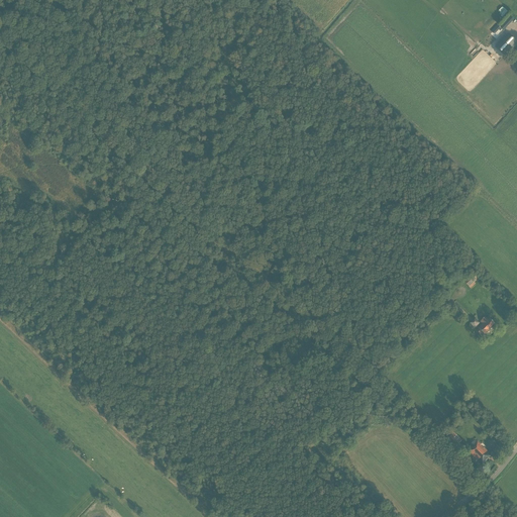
[(503,24),(505,27),(515,18),(513,15),(503,24)]
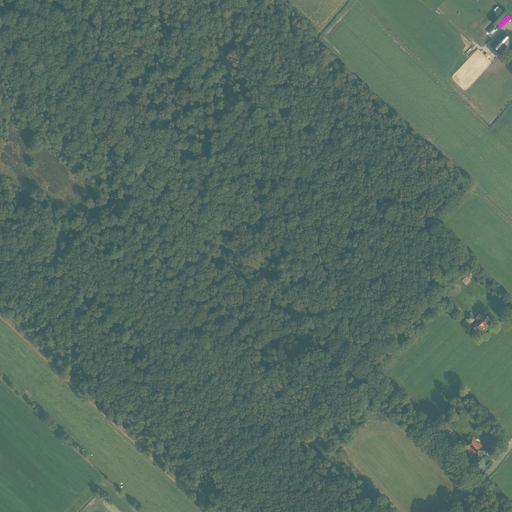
[(511,42),(504,34),(491,48),(500,56),(511,42)]
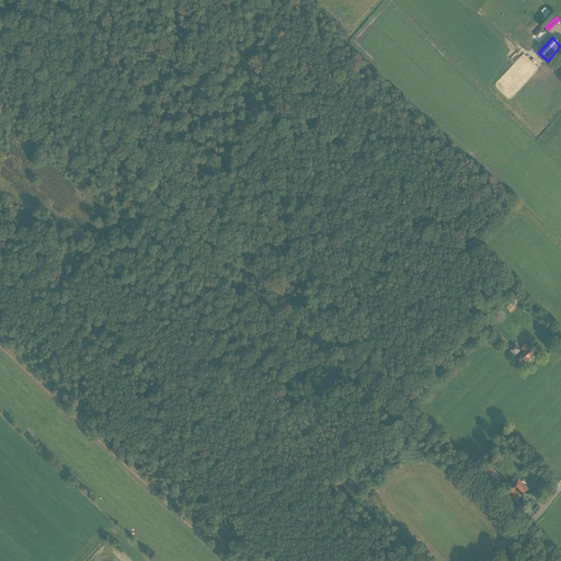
[(504,306),(511,312),(516,308),(510,300),(504,306)]
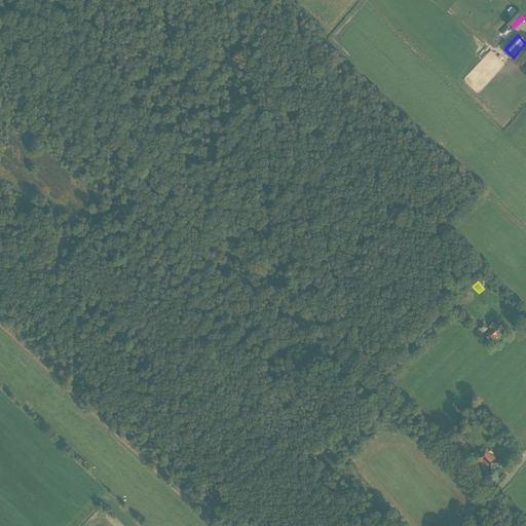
[(493,323),(489,328),(491,330),(487,334),(493,340),(497,336),(498,337),(500,337),(502,335),(501,334),(500,332),(503,329),(497,323),(495,325),(493,323)]
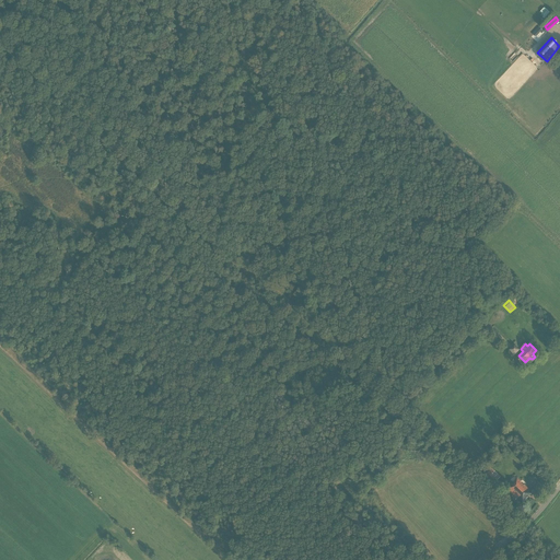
[(509,350),(514,356),(520,350),(514,345),(509,350)]
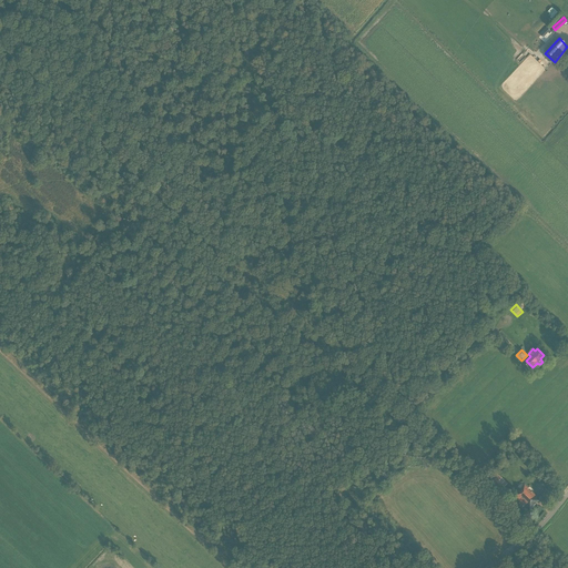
[(497,479),(493,483),(500,490),(505,487),(497,479)]
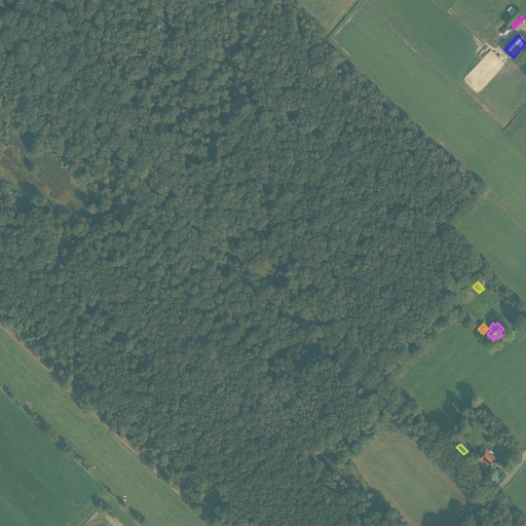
[(490,474),(497,466),(500,463),(486,450),(476,459),(490,474)]
